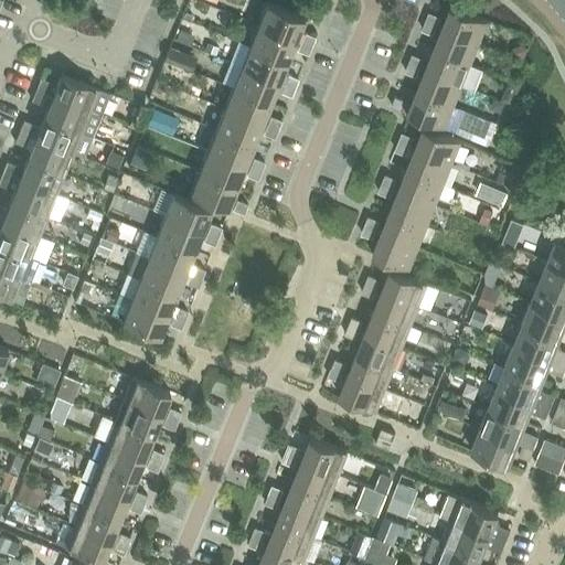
[(266,2),(257,24),(295,39),(302,17),(266,2)]
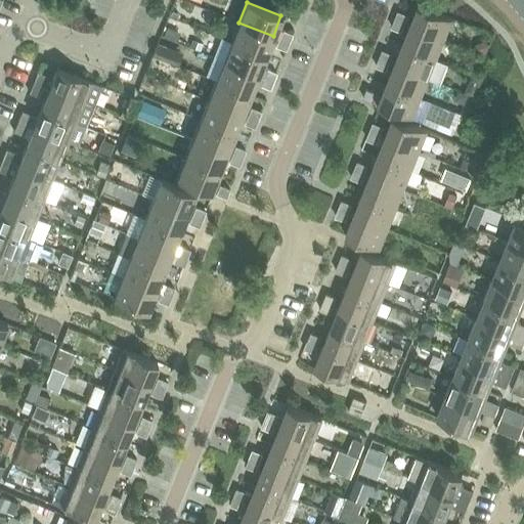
[(417,5),(409,26),(443,39),(451,19),(417,5)]
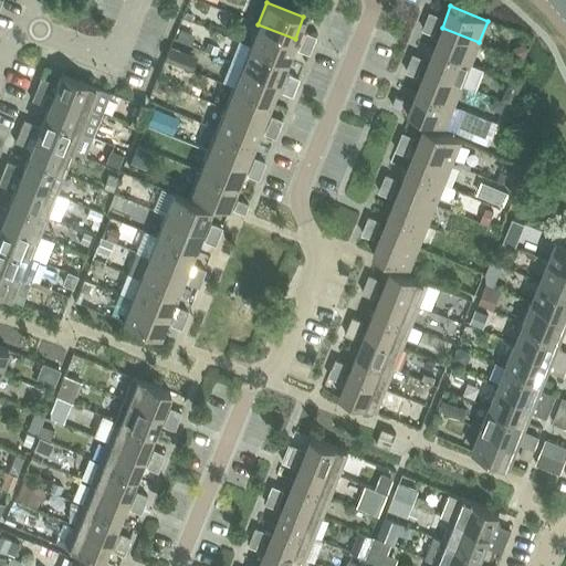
[(184,19),(191,21),(194,16),(186,12),(184,19)]
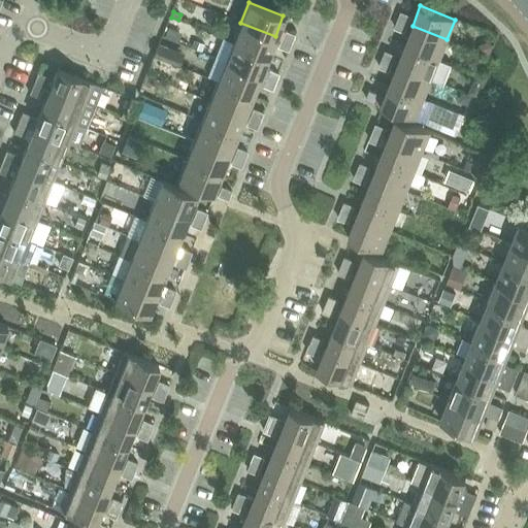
[(400,11),(397,20),(406,24),(410,15),(400,11)]
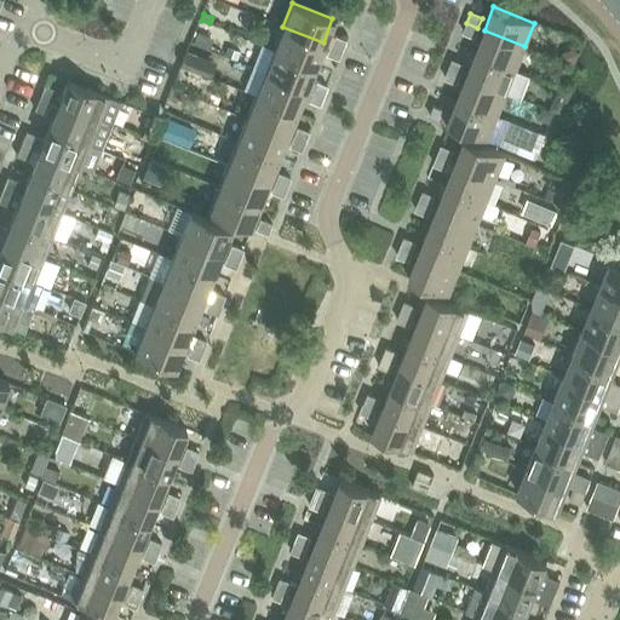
[(477,28),(466,23),(463,33),(474,36),(477,28)]
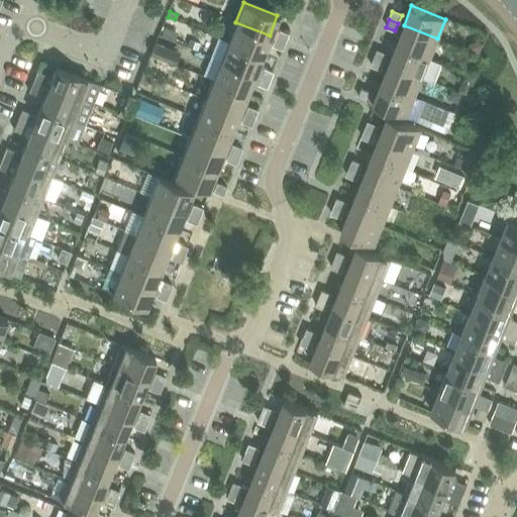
[(235,22),(227,40),(262,55),(270,35),(235,22)]
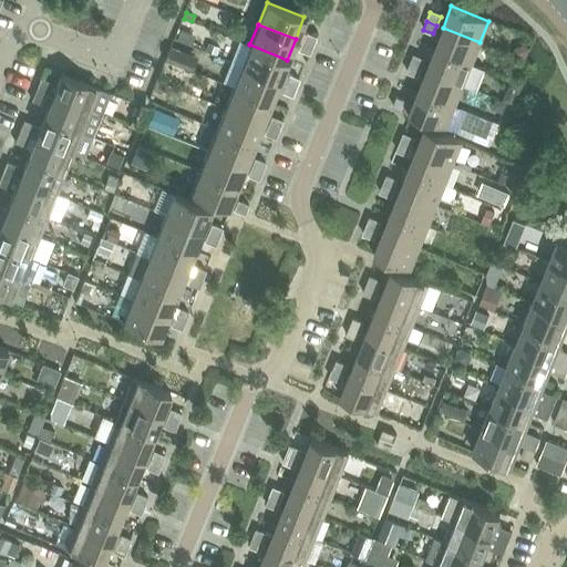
[(443,28),(434,49),(472,63),(480,42),(443,28)]
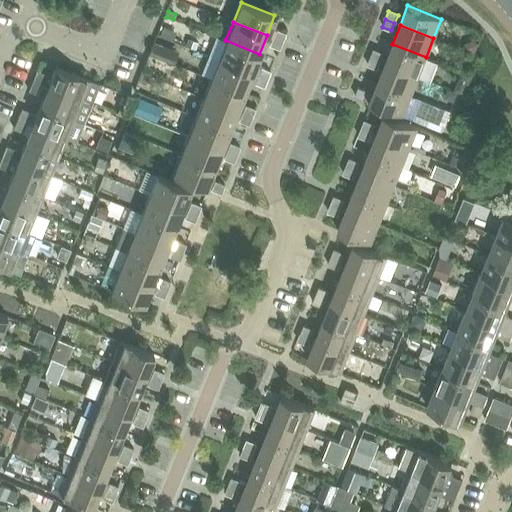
[(163,27),(159,36),(169,40),(173,30),(163,27)]
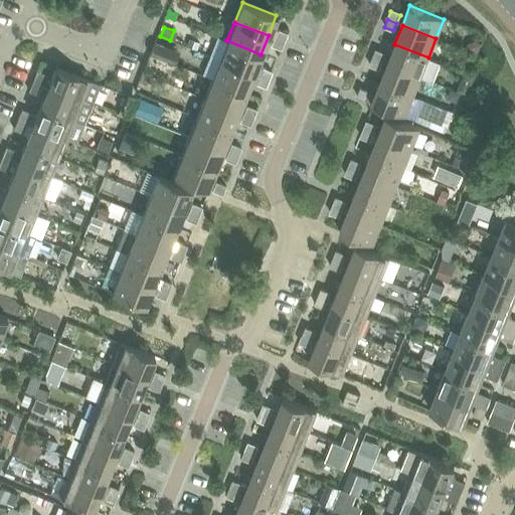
[(278,30),(274,37),(284,41),(287,33),(278,30)]
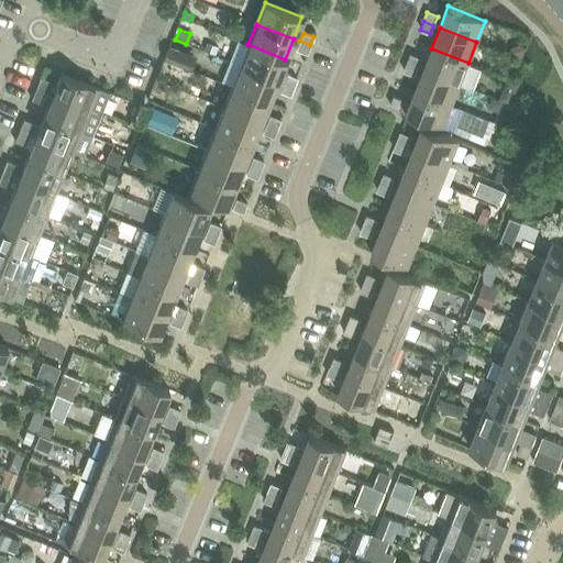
[(310,45),(299,41),(296,50),(307,53),(310,45)]
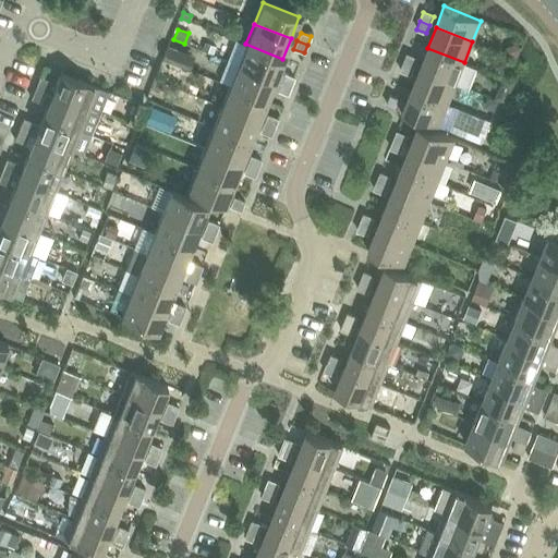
[(245,44),(238,64),(290,86),(293,77),(277,71),(282,59),(245,44)]
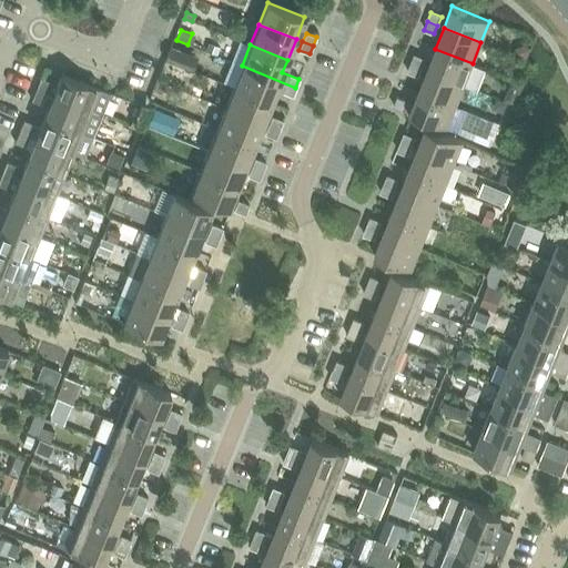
[(513,56),(526,61),(530,48),(523,44),(515,48),(513,56)]
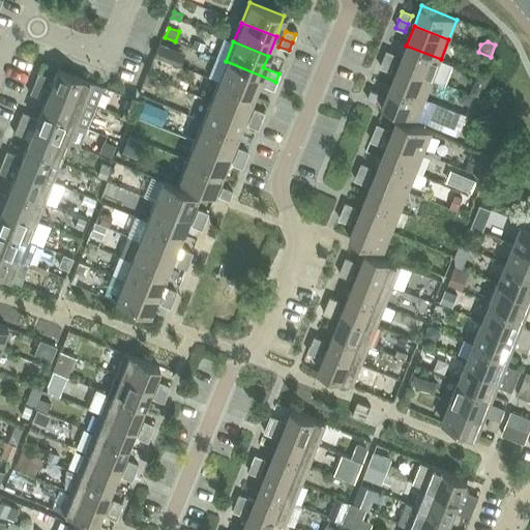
[(158,42),(153,56),(180,66),(185,54),(158,42)]
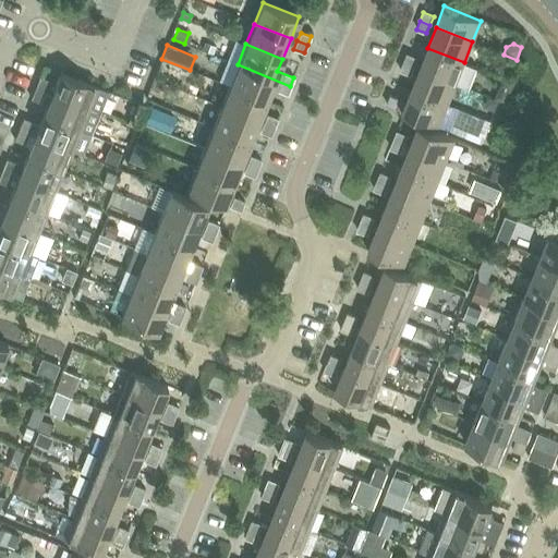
[(427,48),(420,69),(456,83),(469,88),(476,68),(464,62),(427,48)]
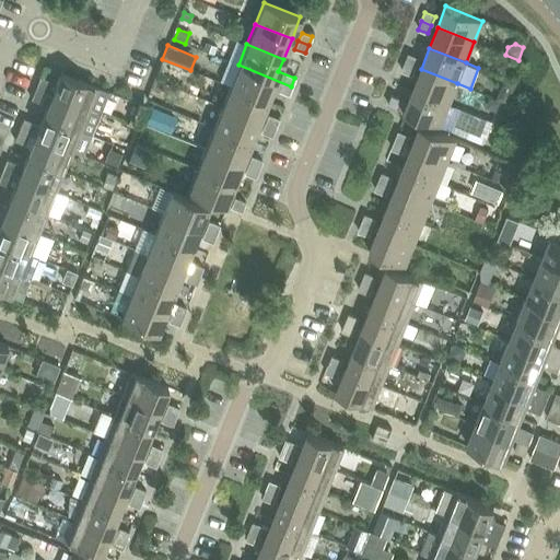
[(408,54),(405,62),(415,67),(418,58),(408,54)]
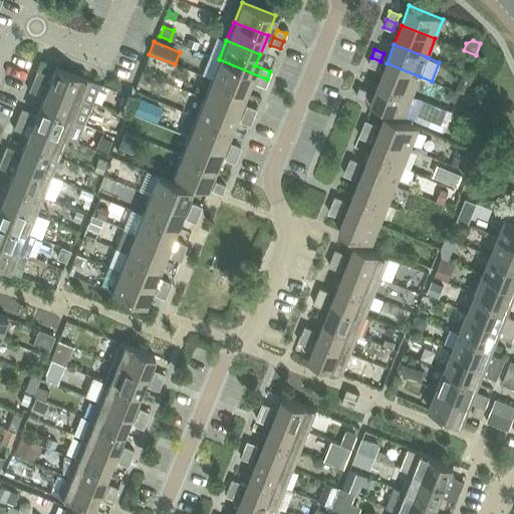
[(380,61),(371,57),(368,65),(377,69),(380,61)]
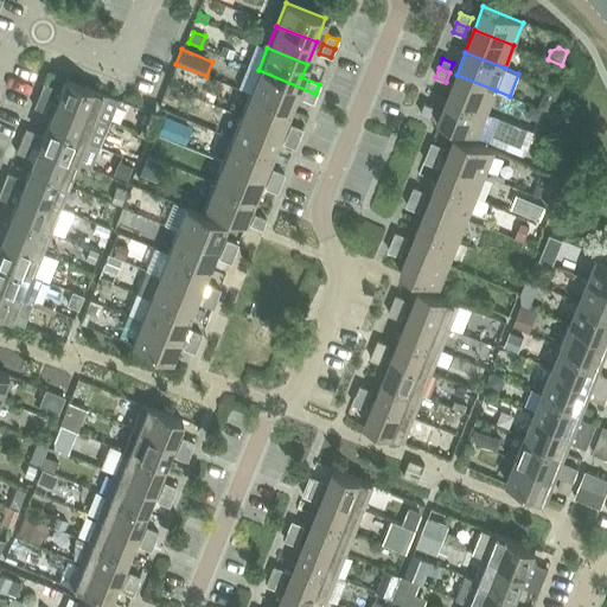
[(259,70),(249,93),(289,109),(294,95),(312,102),(315,94),(259,70)]
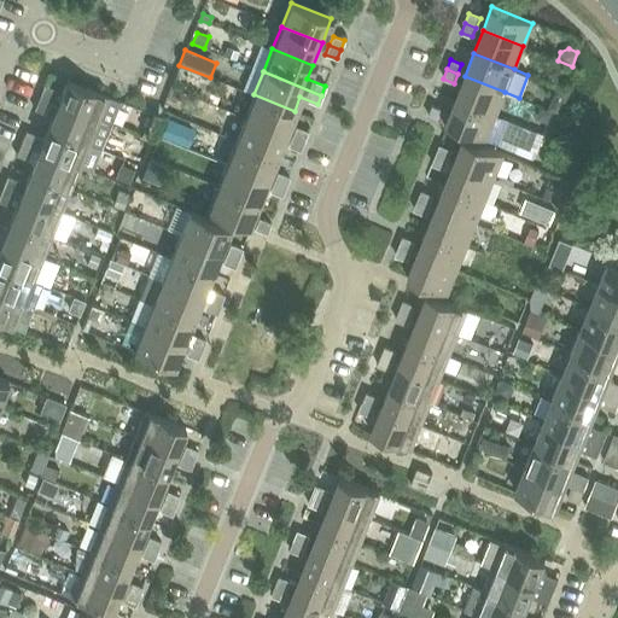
[(465,76),(455,99),(496,115),(505,92),(465,76)]
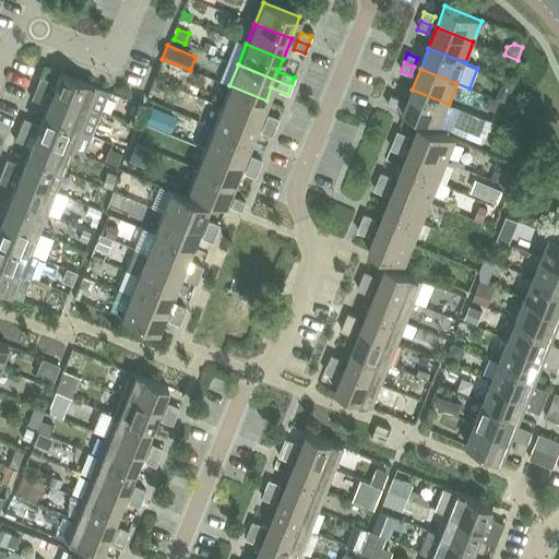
[(59,72),(50,93),(87,108),(99,113),(108,92),(96,86),(59,72)]
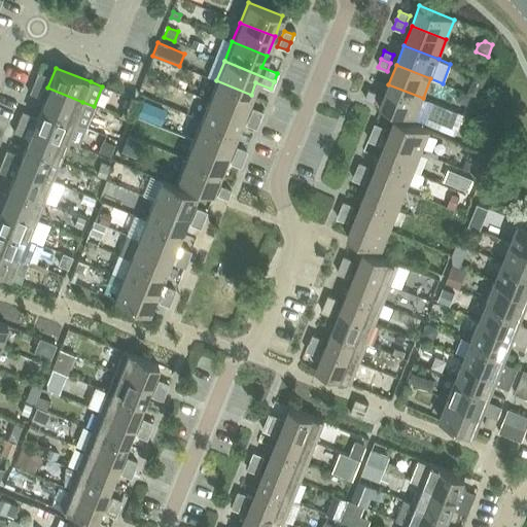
[(38,73),(34,82),(41,86),(45,76),(38,73)]
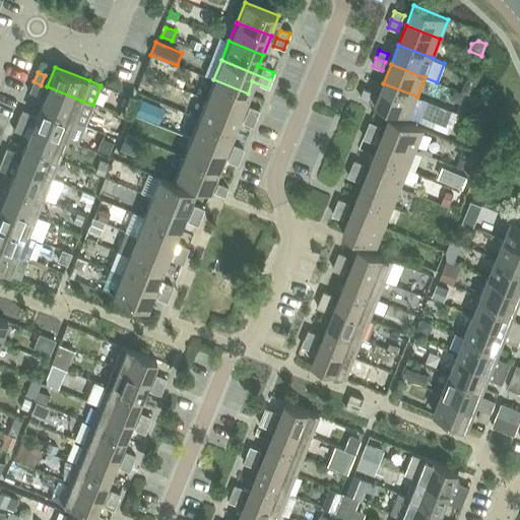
[(460,91),(464,93),(469,95),(477,76),(468,73),(460,91)]
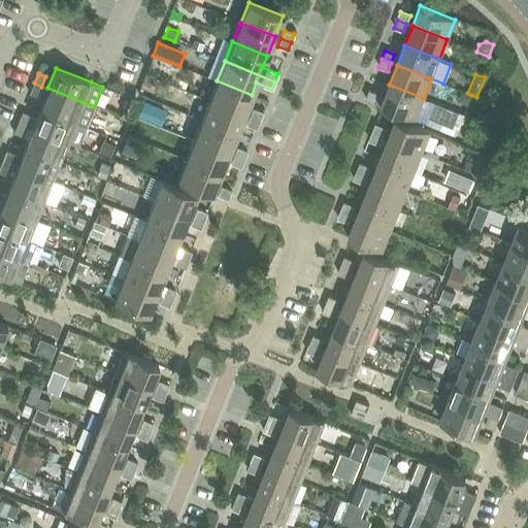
[(151,88),(155,79),(146,76),(143,85),(151,88)]
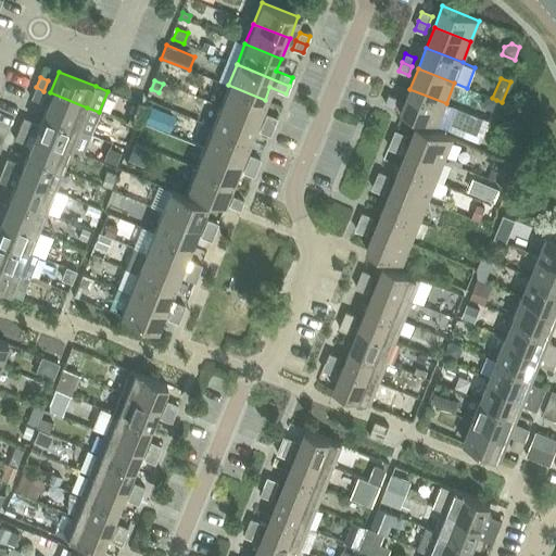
[(228,85),(219,105),(256,121),(265,100),(228,85)]
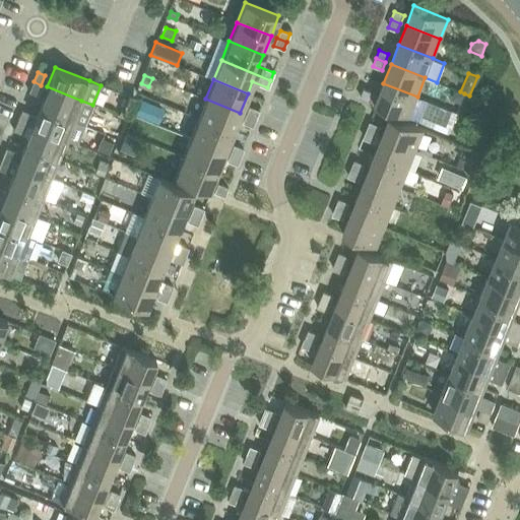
[(41,85),(34,81),(29,92),(37,95),(41,85)]
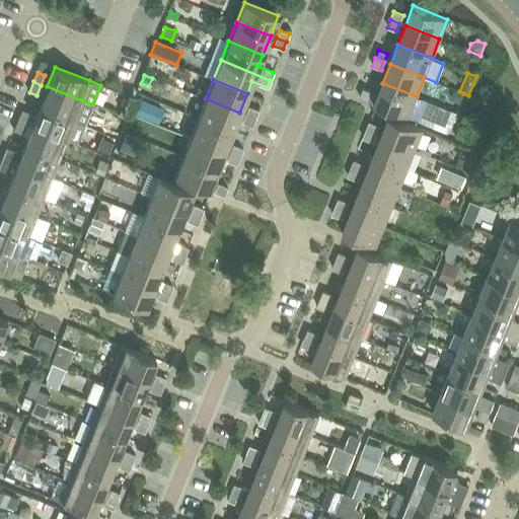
[(417,96),(382,83),(375,103),(396,112),(409,118),(417,96)]
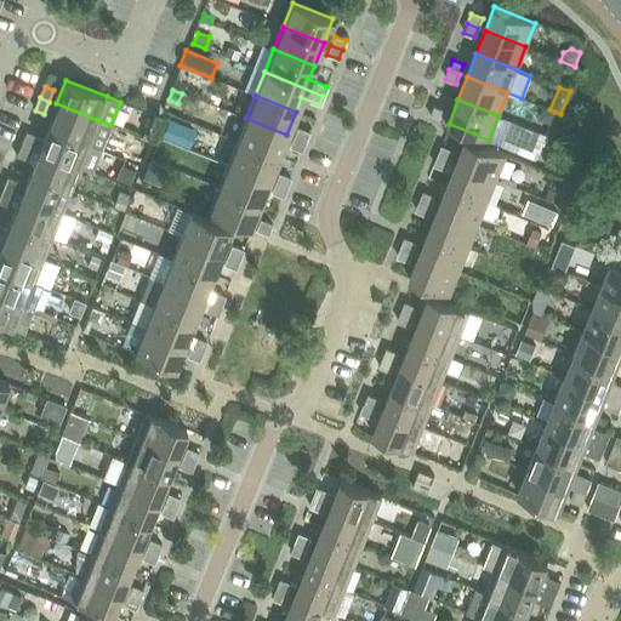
[(56,103),(47,126),(89,143),(102,148),(110,125),(97,120),(56,103)]
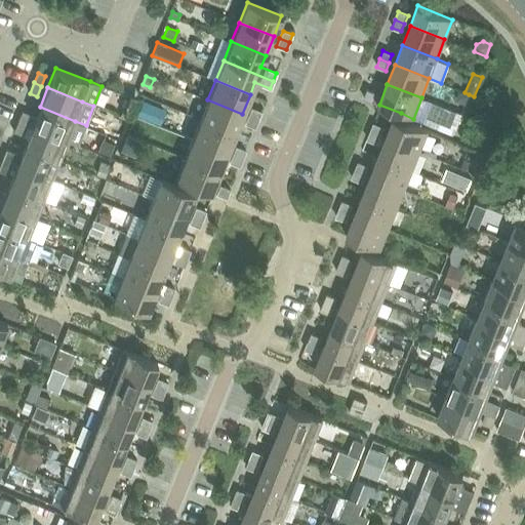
[(363,98),(373,102),(376,93),(367,89),(363,98)]
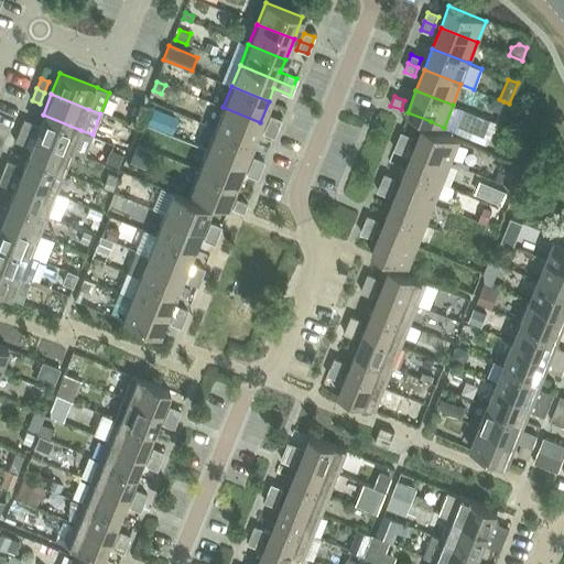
[(488,109),(498,114),(502,102),(492,98),(488,109)]
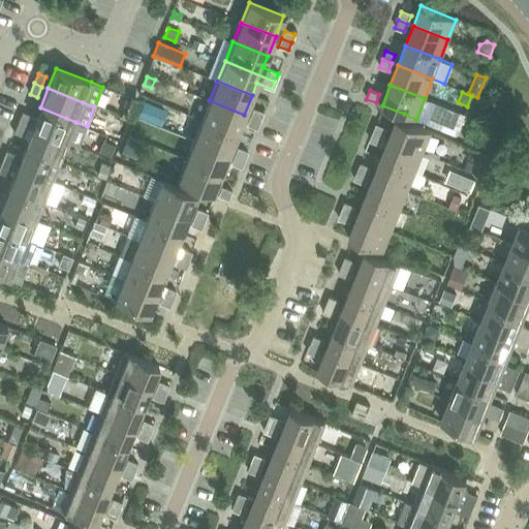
[(209,100),(201,120),(236,134),(244,115),(209,100)]
